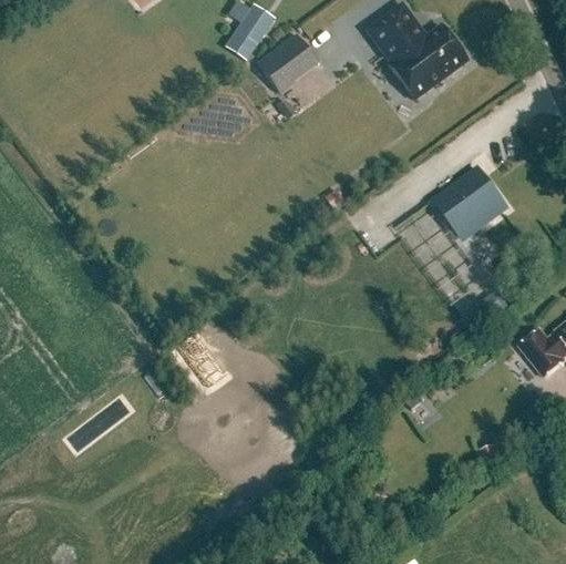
[(467,60),(441,24),(425,36),(402,3),(367,30),(390,62),(388,64),(414,100),(467,60)]
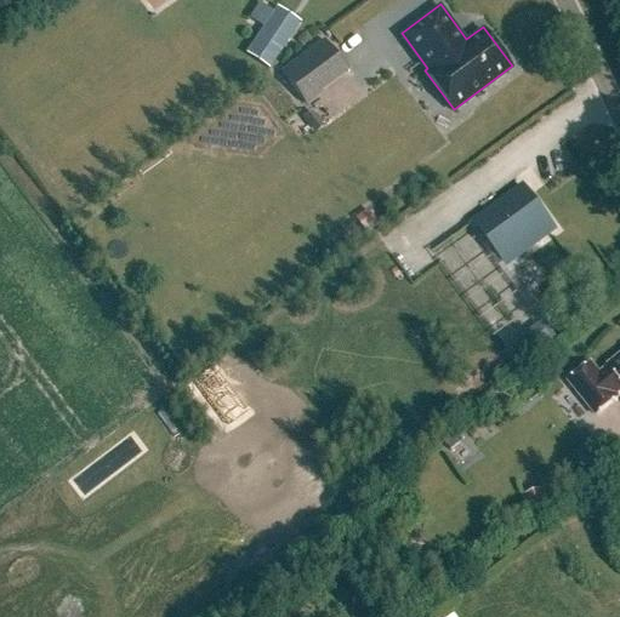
[(269,67),(291,36),(267,21),(248,52),(269,67)]
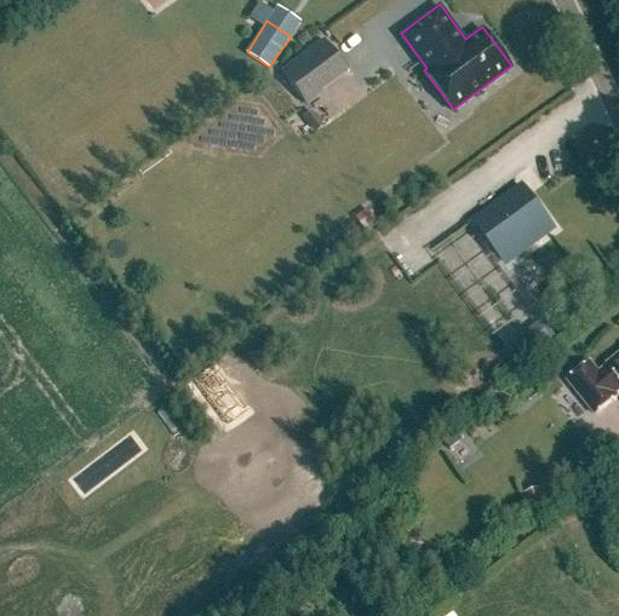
[(282,70),(305,102),(320,91),(297,59),(282,70)]
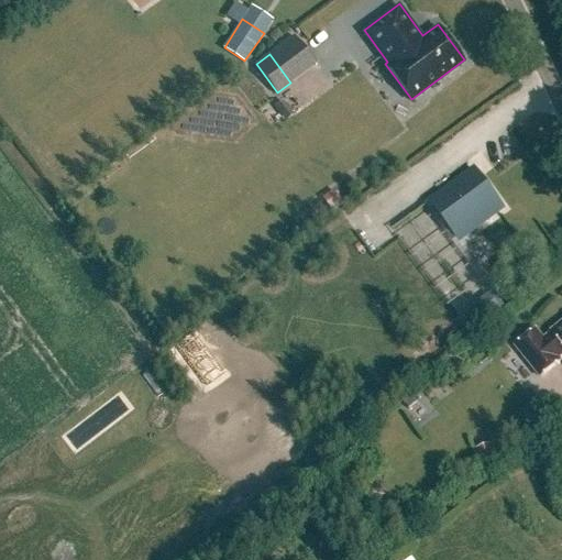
[(503,206),(481,176),(469,185),(462,176),(431,199),(453,228),(470,216),(477,226),(503,206)]
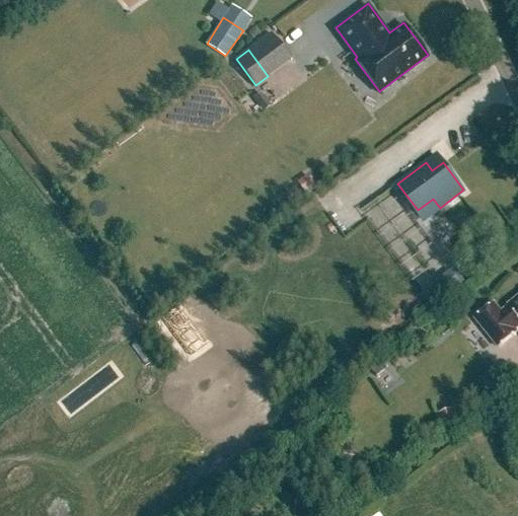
[(310,174),(300,182),(307,193),(317,185),(310,174)]
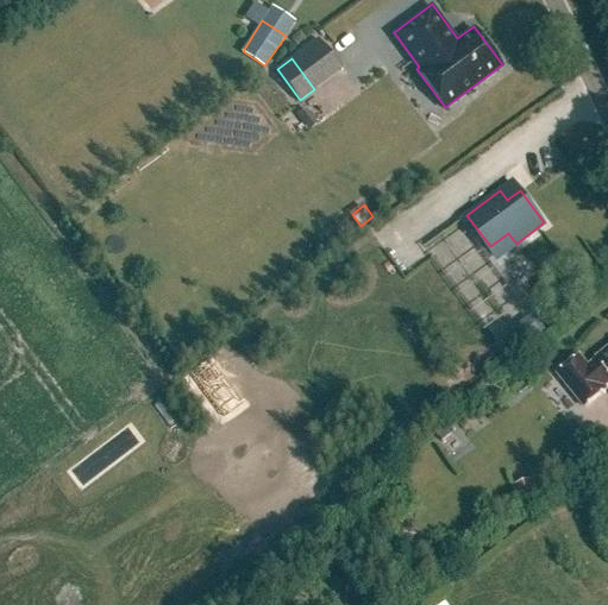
[(540,331),(532,319),(501,342),(509,354),(540,331)]
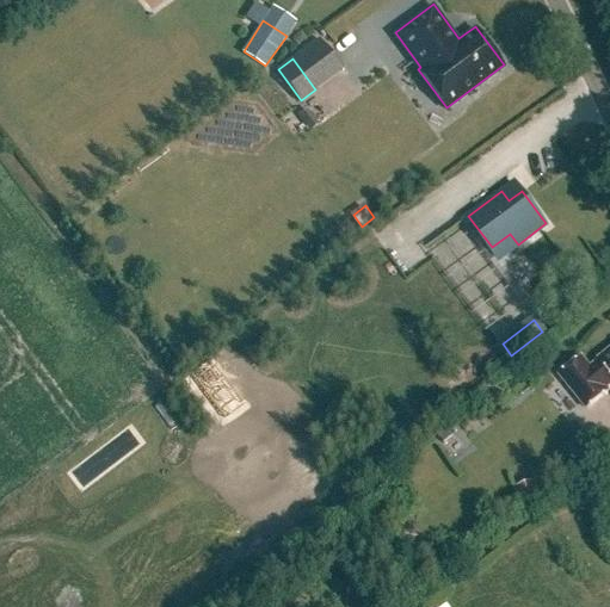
[(609,348),(599,357),(601,358),(591,365),(583,355),(561,372),(587,407),(609,390),(609,386),(608,385),(609,384),(609,348)]
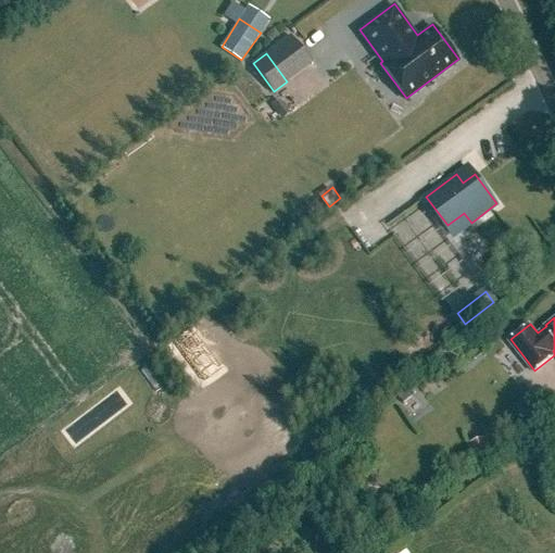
[(408,388),(399,396),(404,402),(414,394),(408,388)]
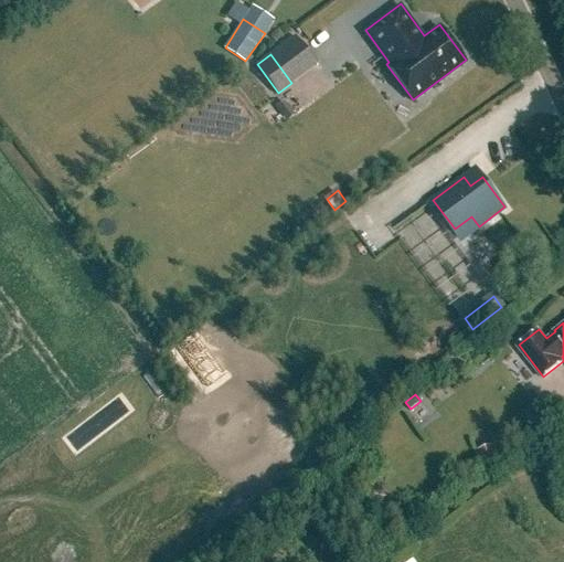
[(477,449),(480,463),(500,456),(496,443),(477,449)]
